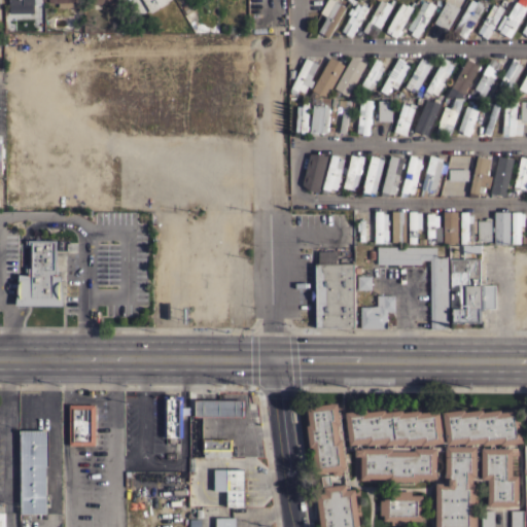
[(41,0),(41,4),(33,4),(33,8),(23,9),(23,4),(8,4),(8,0),(41,0)]
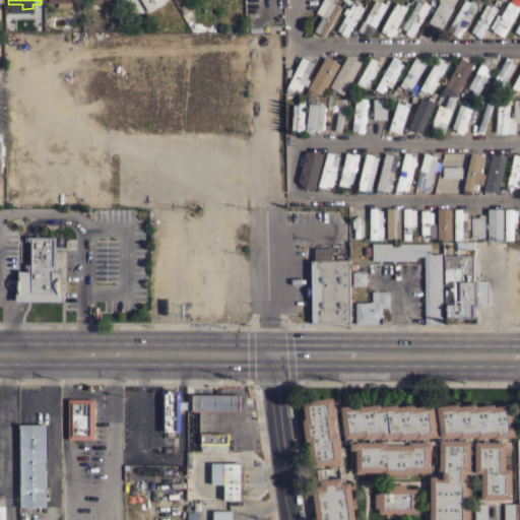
[(164,0),(166,2),(148,12),(140,0),(164,0)]
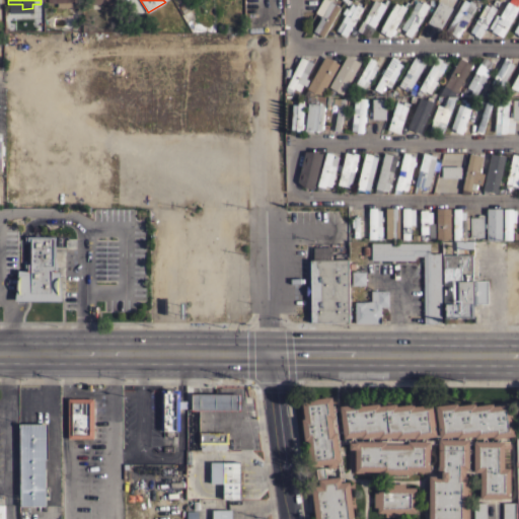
[(316,13),(324,0),(328,2),(329,1),(334,4),(334,3),(340,6),(339,9),(340,9),(338,12),(337,12),(330,22),(331,23),(329,27),(328,26),(323,36),(317,32),(313,29),(321,16),(316,13)]
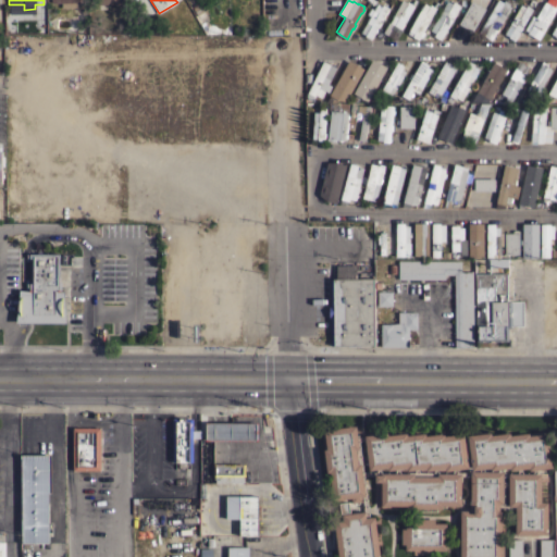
[(387,22),(390,23),(400,0),(403,0),(406,2),(407,1),(413,4),(400,28),(401,29),(396,39),(382,32),(387,22)]
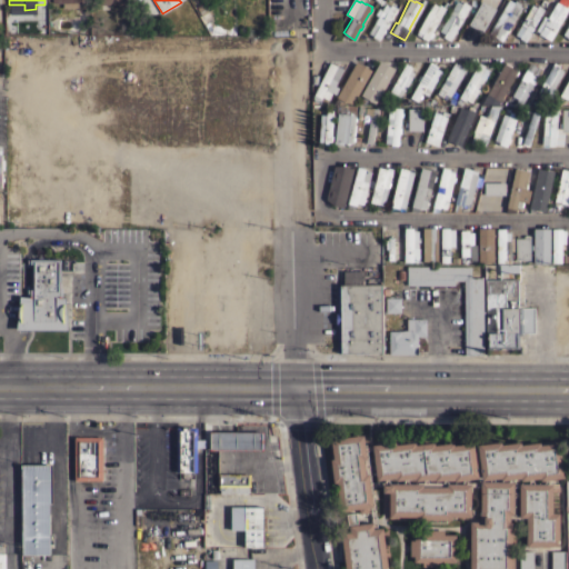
[(450,40),(442,37),(445,33),(439,30),(453,5),(449,2),(450,0),(453,0),(456,1),(457,0),(461,3),(462,1),(470,5),(450,40)]
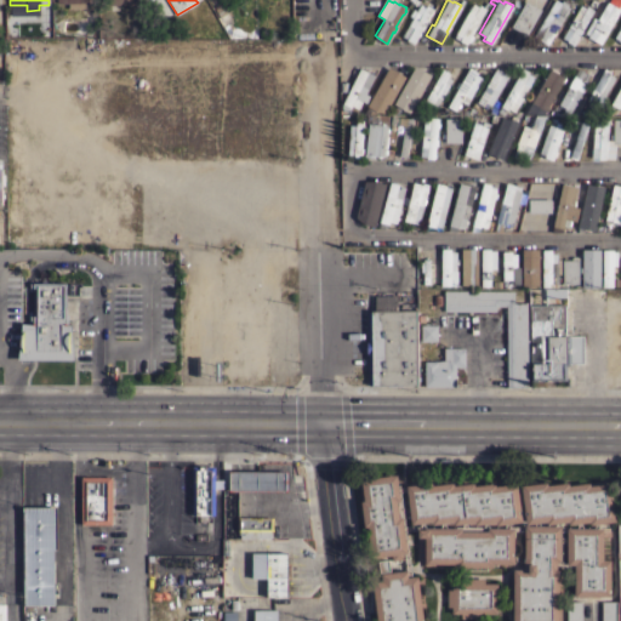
[(527,35),(511,26),(525,0),(541,9),(527,35)]
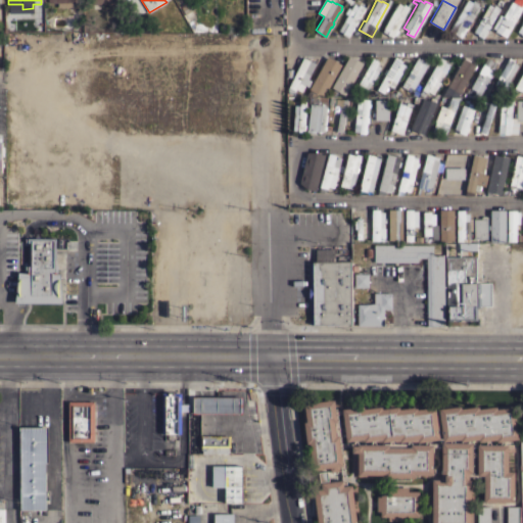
[(448,31),(452,26),(447,25),(461,1),(465,3),(466,0),(468,0),(472,2),(472,0),(482,0),(479,6),(461,38),(448,31)]
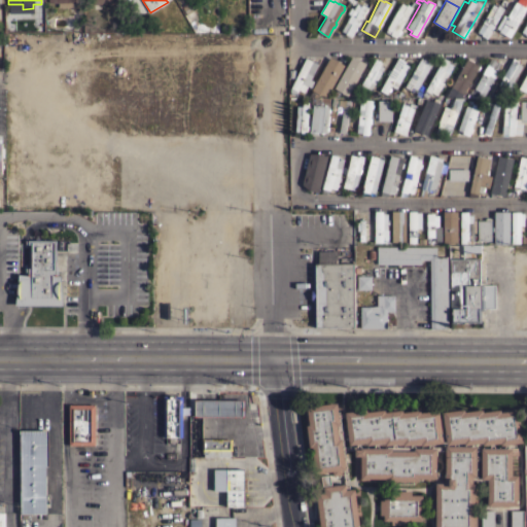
[(526,0),(526,4),(519,21),(521,22),(520,24),(518,23),(510,37),(498,31),(499,30),(496,28),(503,14),(506,16),(515,1),(516,1),(516,0),(526,0)]
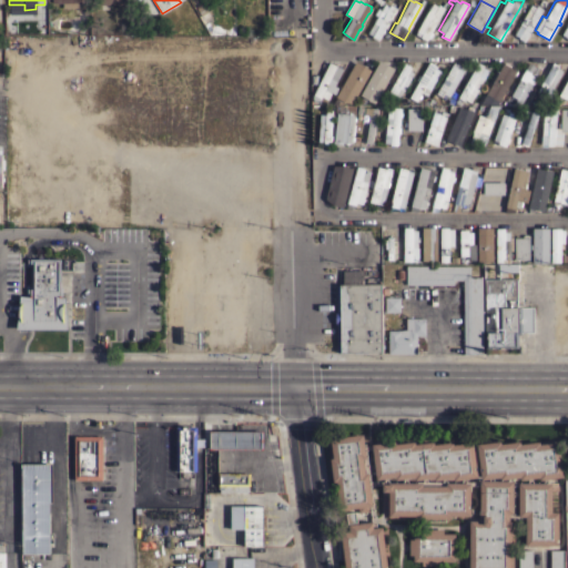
[(421,23),(419,22),(421,20),(422,20),(428,9),(427,9),(430,2),(437,6),(438,3),(442,6),(444,1),(447,2),(430,32),(433,32),(428,39),(427,38),(425,41),(419,38),(421,37),(415,33),(421,23)]
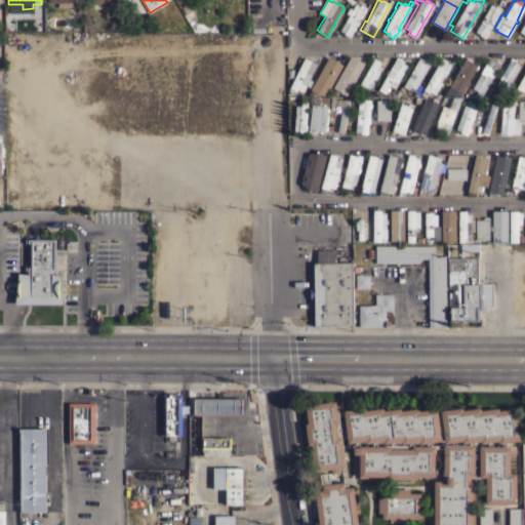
[(179,7),(188,3),(191,9),(183,14),(179,7)]
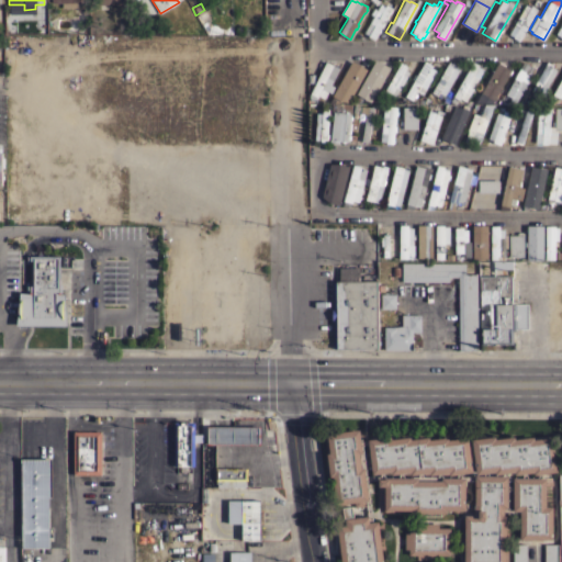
[(391,9),(392,10),(389,14),(388,14),(383,22),(384,23),(382,27),(381,26),(374,40),(368,36),(368,34),(364,32),(370,21),(369,20),(371,15),(372,17),(373,15),(370,13),(373,8),(375,9),(379,4),(380,4),(380,3),(384,6),(385,3),(392,8),(391,9)]
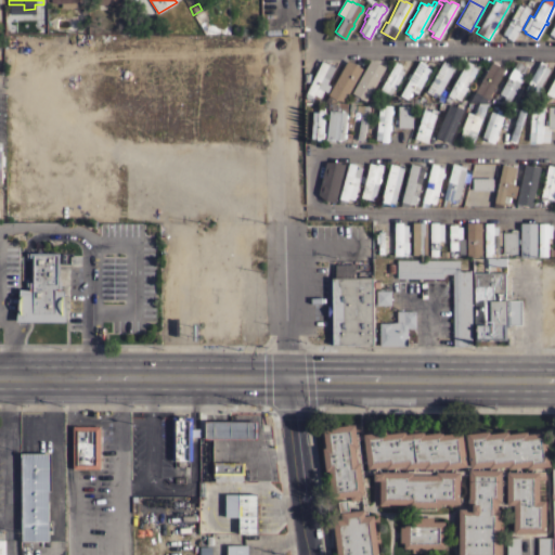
[(521,23),(523,24),(520,29),(518,28),(512,41),(506,38),(506,36),(502,34),(518,4),(524,7),(525,5),(530,9),(521,23)]
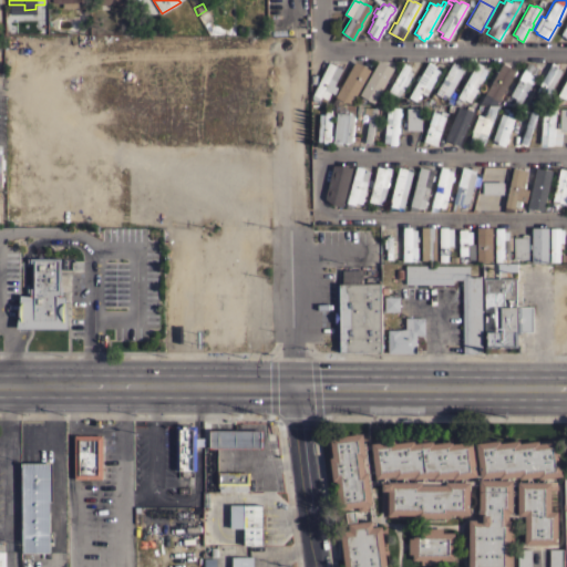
[(311,94),(312,94),(320,79),(319,78),(321,73),(322,73),(329,61),(341,68),(339,73),(340,74),(338,78),(337,76),(336,79),(338,79),(336,84),(333,83),(329,92),(330,92),(328,98),(327,98),(326,99),(323,101),(319,99),(318,102),(312,101),(311,94)]
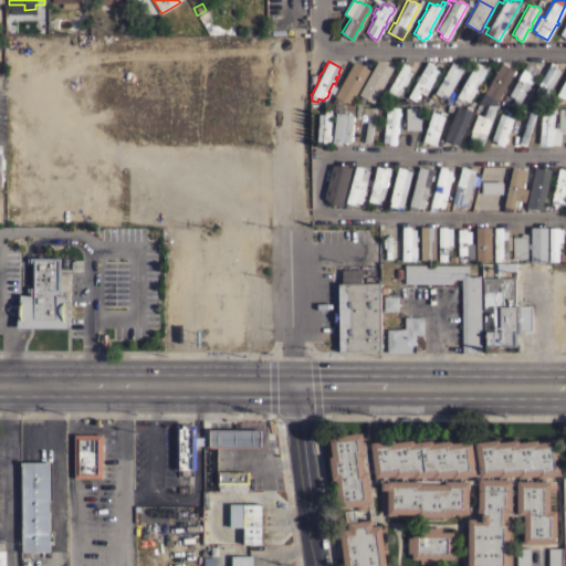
[(373,100),(371,98),(370,100),(360,94),(362,92),(360,91),(364,86),(364,87),(368,81),(367,81),(368,79),(369,79),(369,77),(368,76),(371,71),(373,72),(379,61),(391,67),(373,100)]
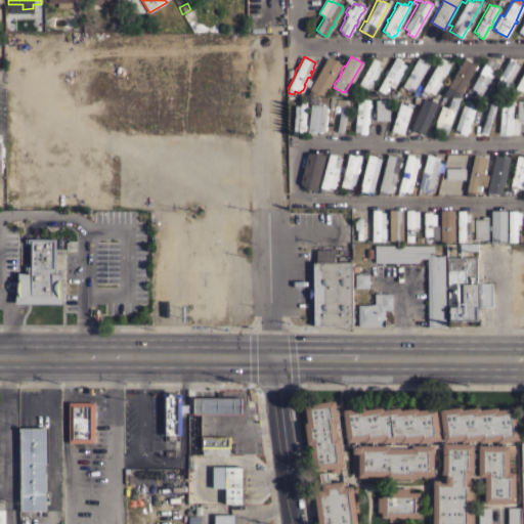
[(386,75),(384,73),(386,69),(388,70),(395,56),(402,60),(401,62),(406,66),(393,88),(388,85),(387,87),(388,88),(387,90),(386,89),(384,93),(377,89),(386,75)]
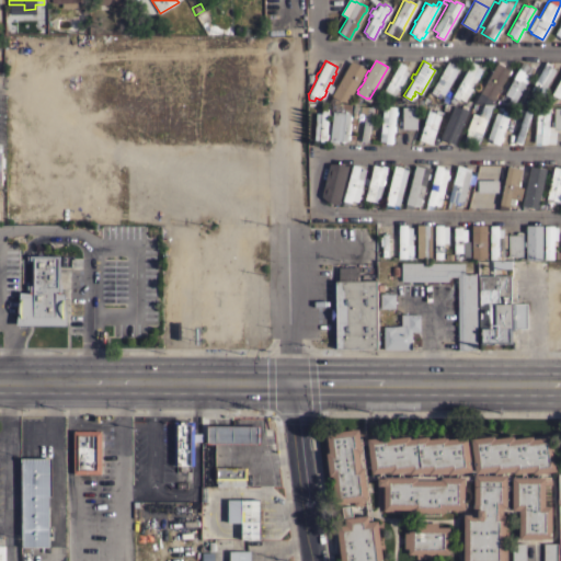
[(442,71),(439,70),(441,68),(443,69),(448,60),(454,64),(453,66),(458,68),(444,94),(441,93),(438,96),(431,92),(442,71)]
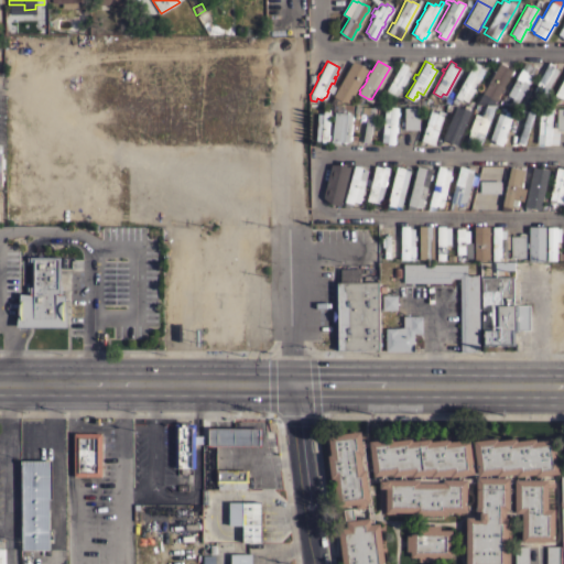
[(480,78),(479,78),(475,86),(475,87),(470,95),(470,94),(466,101),(462,98),(461,99),(458,98),(455,104),(452,101),(474,61),(480,64),(479,66),(485,69),(480,78)]
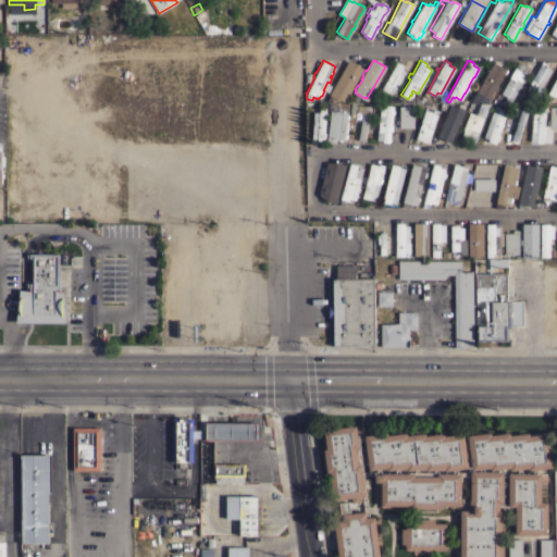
[(337,98),(330,95),(349,61),(357,64),(337,98)]
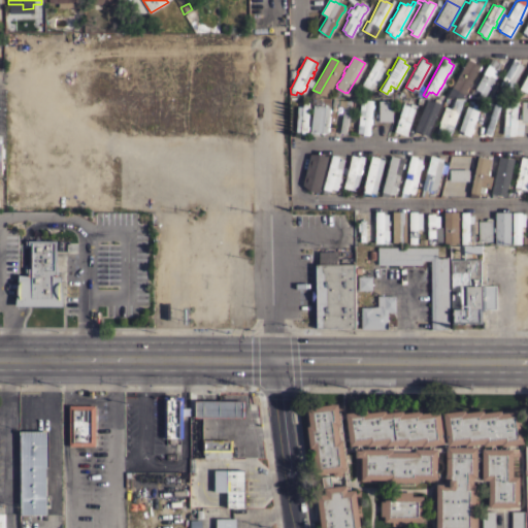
[(376,58),(382,61),(380,64),(385,67),(370,91),(366,88),(364,92),(358,89),(376,58)]
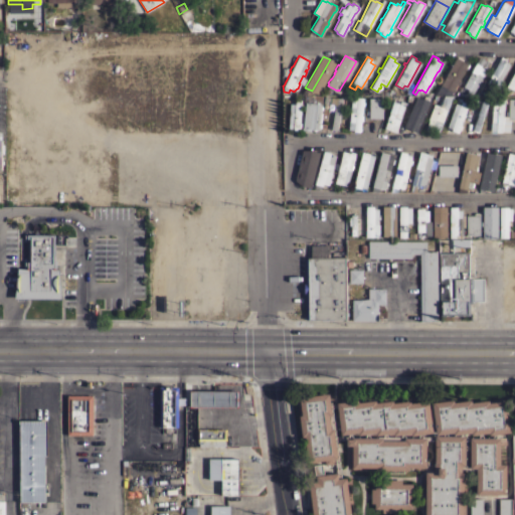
[(452,93),(445,89),(441,95),(437,92),(456,57),(457,57),(458,56),(463,58),(462,60),(468,64),(452,93)]
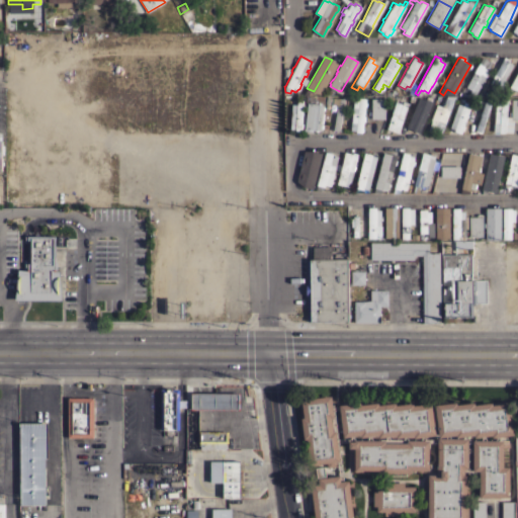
[(482,57),(488,60),(487,61),(492,64),(488,72),(489,72),(487,76),(486,75),(477,91),(471,88),(470,90),(465,87),(482,57)]
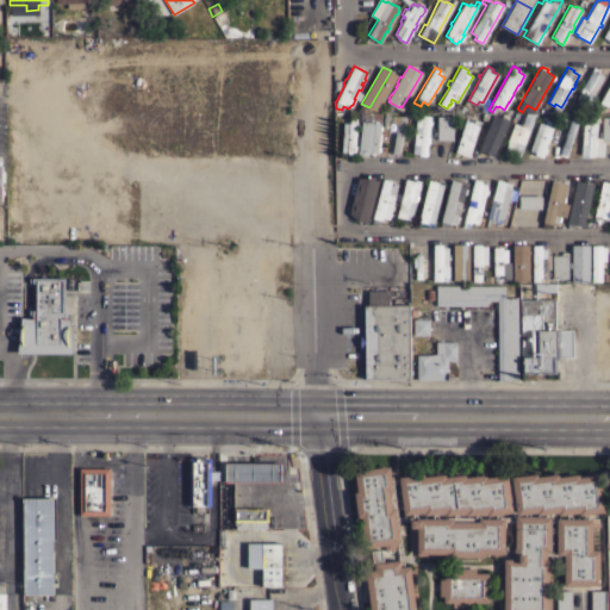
[(589,101),(584,99),(582,103),(576,99),(593,67),(599,70),(598,73),(603,75),(589,101)]
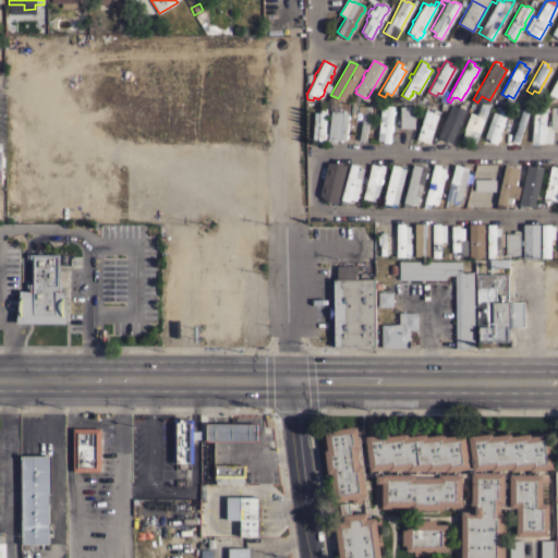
[(557,75),(557,99),(554,97),(547,94),(557,75)]
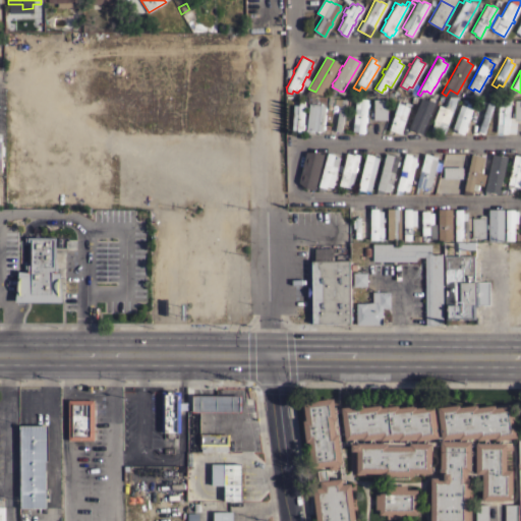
[(316,105),(317,96),(326,97),(325,108),(326,108),(326,111),(325,110),(324,114),(326,114),(325,120),(324,120),(324,123),(323,123),(323,125),(324,125),(324,129),(322,129),(322,131),(314,131),(314,132),(305,131),(305,128),(306,128),(308,104),(316,105)]
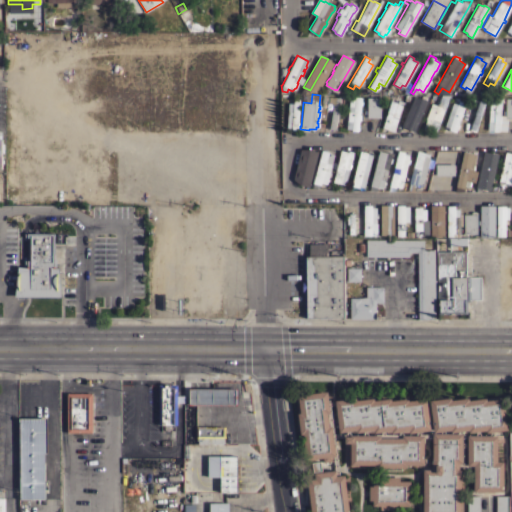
[(431,103),(437,105),(441,95),(447,94),(449,95),(445,106),(447,107),(446,109),(444,108),(435,133),(428,130),(427,131),(422,129),(426,120),(425,119),(431,103)]
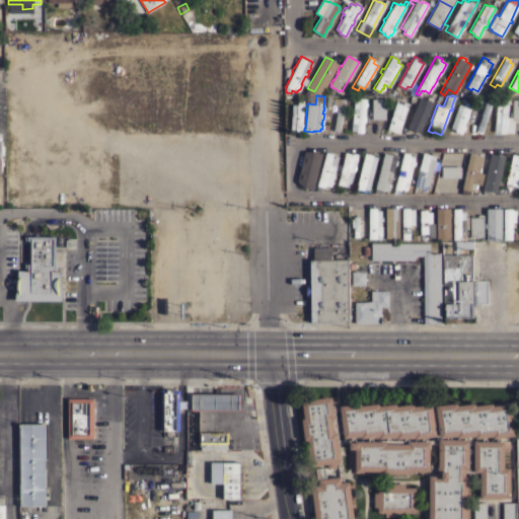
[(487,96),(492,98),(482,133),(475,131),(487,96)]
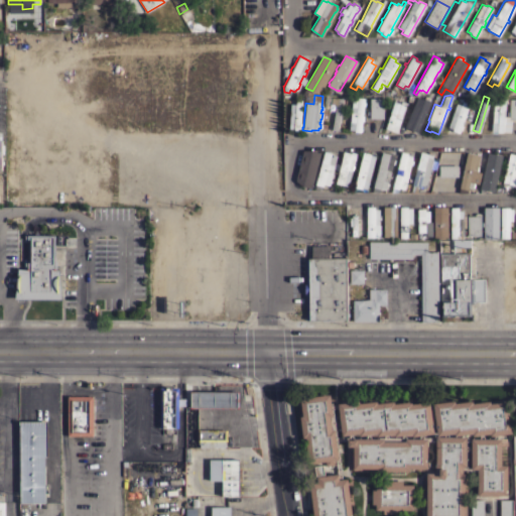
[(338,130),(332,129),(336,104),(331,103),(332,97),(337,98),(343,99),(338,130)]
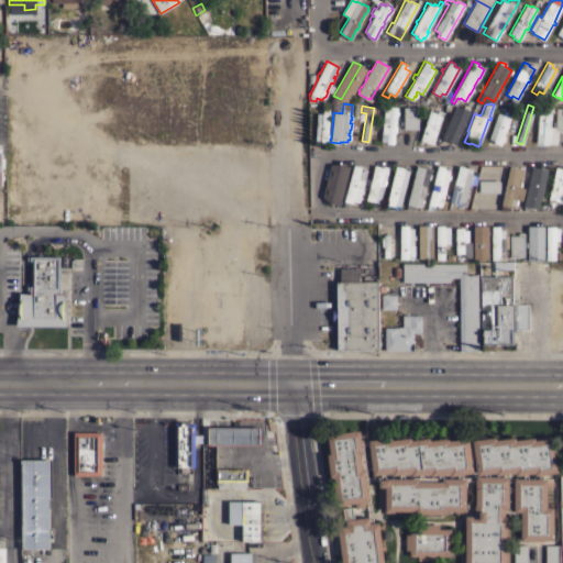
[(397,111),(398,111),(398,116),(396,116),(395,125),(396,125),(396,131),(395,131),(393,144),(386,143),(386,142),(381,141),(382,130),(381,130),(381,124),(383,124),(384,114),(382,114),(383,110),(384,110),(384,108),(390,108),(390,106),(397,107),(397,111)]
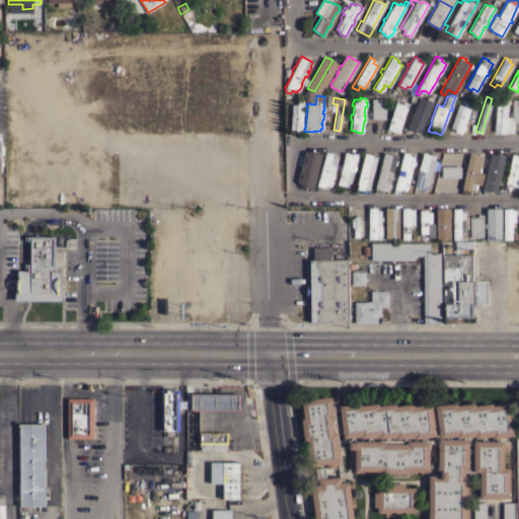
[(431,104),(432,104),(430,109),(429,108),(425,118),(427,119),(426,121),(424,120),(422,126),(423,127),(421,131),(420,131),(419,133),(413,131),(412,133),(406,131),(409,126),(406,125),(410,119),(411,120),(414,115),(412,114),(415,104),(416,104),(418,99),(420,99),(420,97),(426,100),(426,98),(432,101),(431,104)]
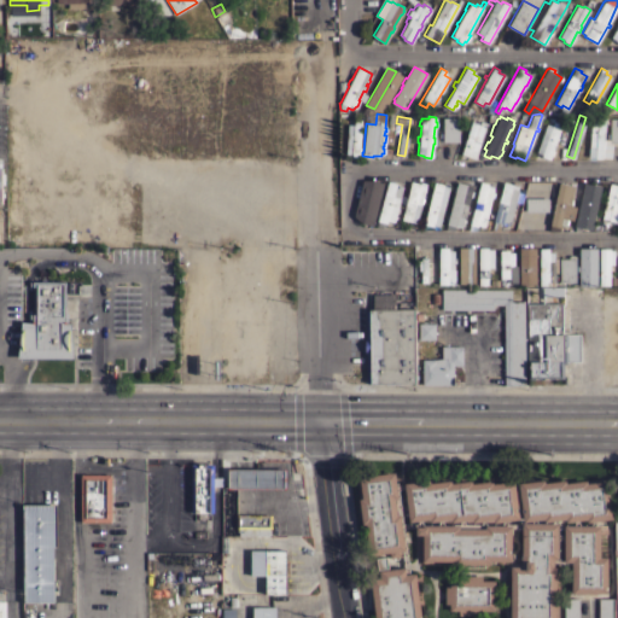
[(459,141),(443,141),(443,117),(459,117),(459,141)]
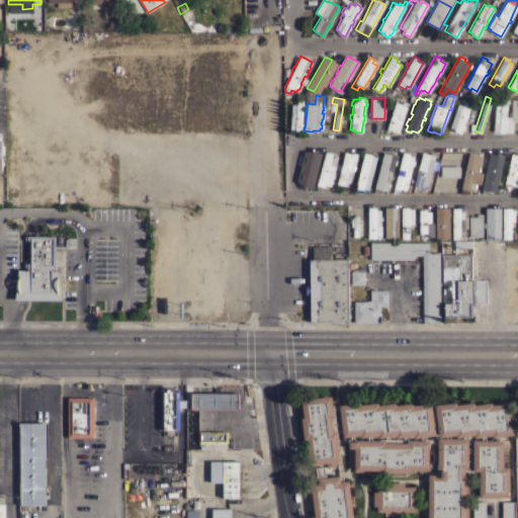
[(517,119),(513,119),(512,133),(504,132),(504,133),(498,133),(498,132),(493,132),(494,120),(492,120),(493,115),(494,115),(495,105),(495,102),(496,102),(496,99),(501,100),(501,98),(510,99),(510,103),(507,103),(506,116),(510,116),(511,99),(517,99),(517,119)]
